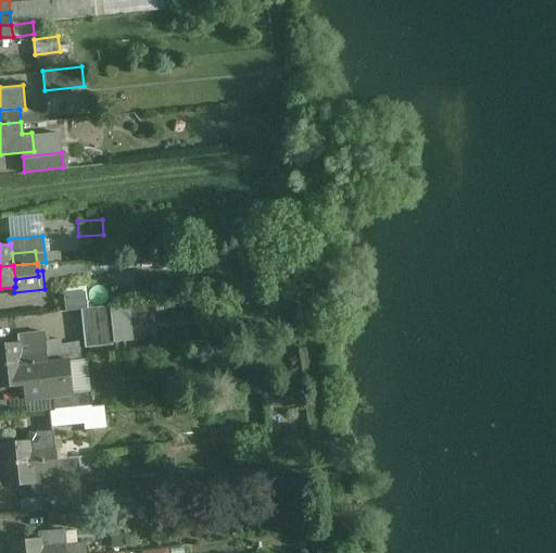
[(130,303),(81,308),(86,349),(135,343),(130,303)]
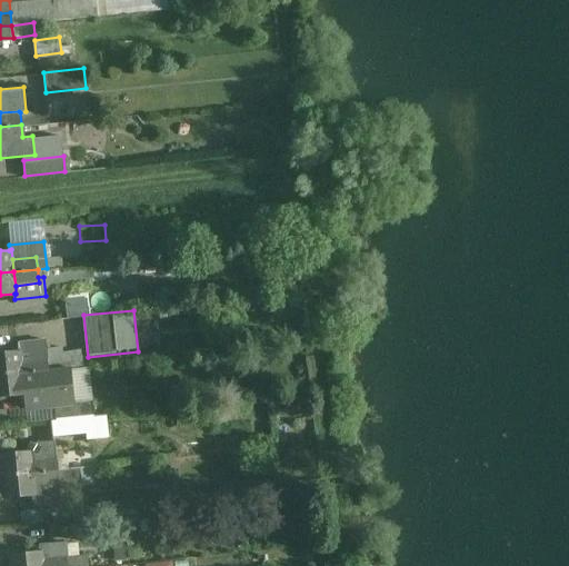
[(47,347),(46,339),(19,343),(19,350),(21,350),(22,359),(48,356),(47,347)]
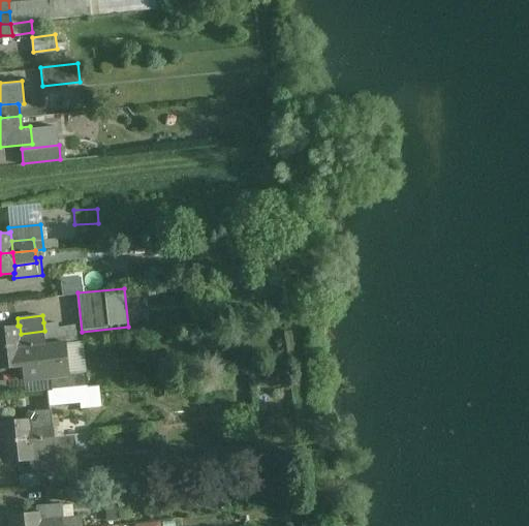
[(60,321),(43,322),(44,331),(45,342),(62,340),(60,321)]
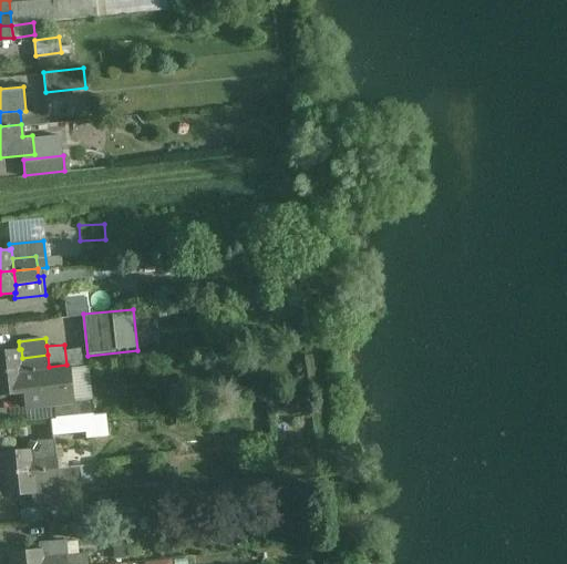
[(19,349),(0,350),(0,371),(23,369),(22,358),(21,349),(19,349)]
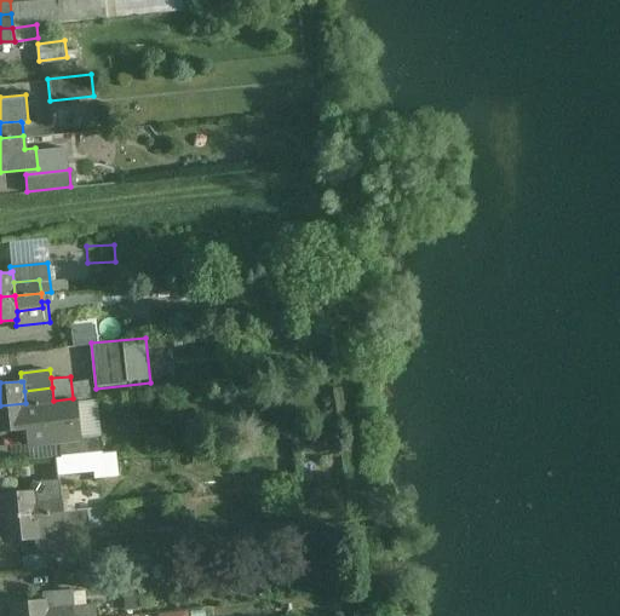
[(52,387),(24,391),(26,403),(53,401),(52,387)]
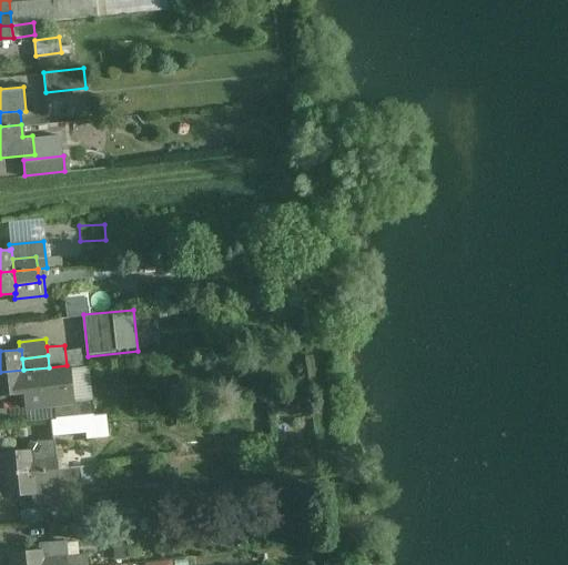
[(23,370),(0,372),(0,394),(23,393),(26,406),(54,403),(73,402),(73,400),(70,365),(67,365),(49,367),(23,370)]
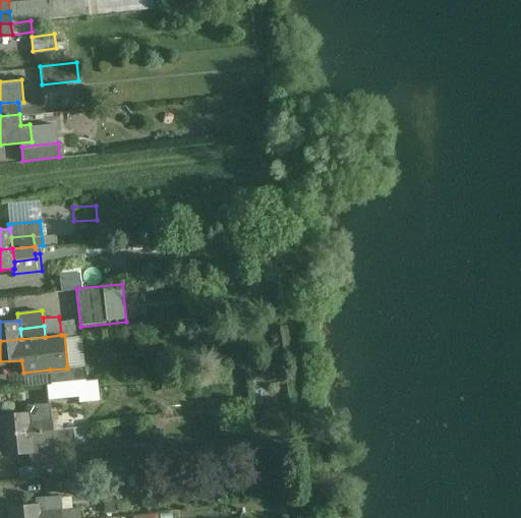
[(67,368),(50,369),(51,383),(79,380),(87,379),(84,365),(67,366),(67,368)]
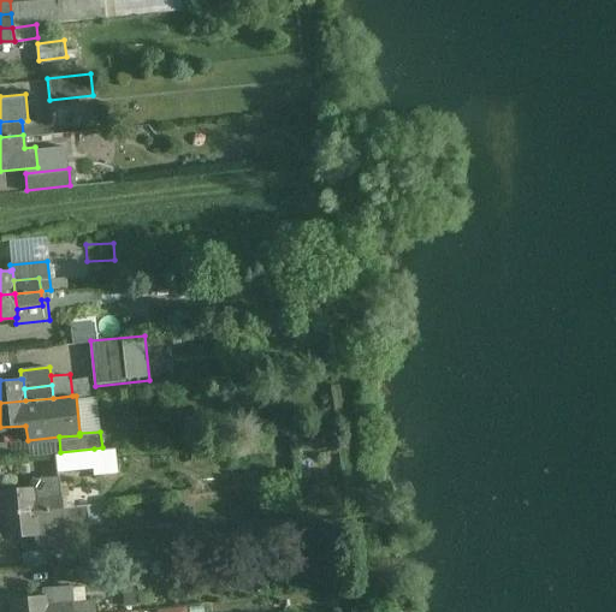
[(60,452),(57,452),(59,470),(95,467),(94,449),(60,452)]
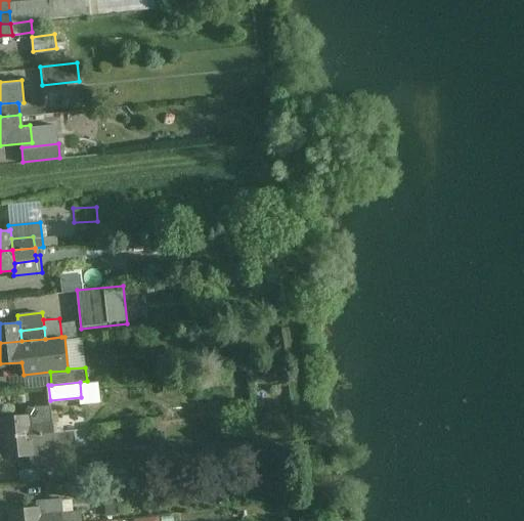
[(52,404),(28,406),(29,414),(30,422),(52,420),(52,416),(53,416),(52,404)]
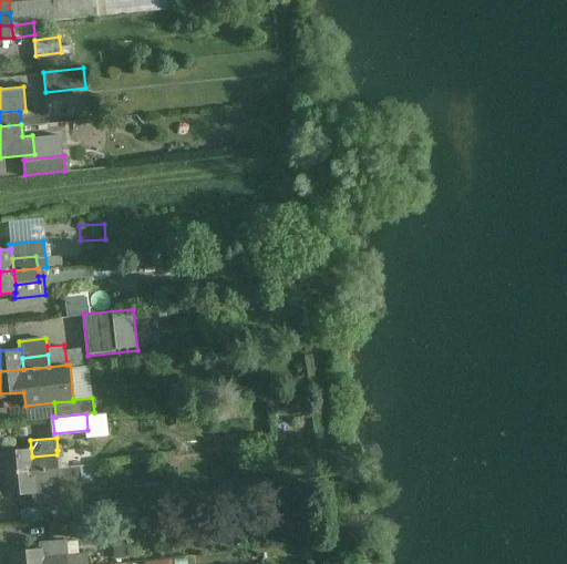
[(31,448),(0,451),(0,460),(1,472),(33,469),(32,457),(31,448)]
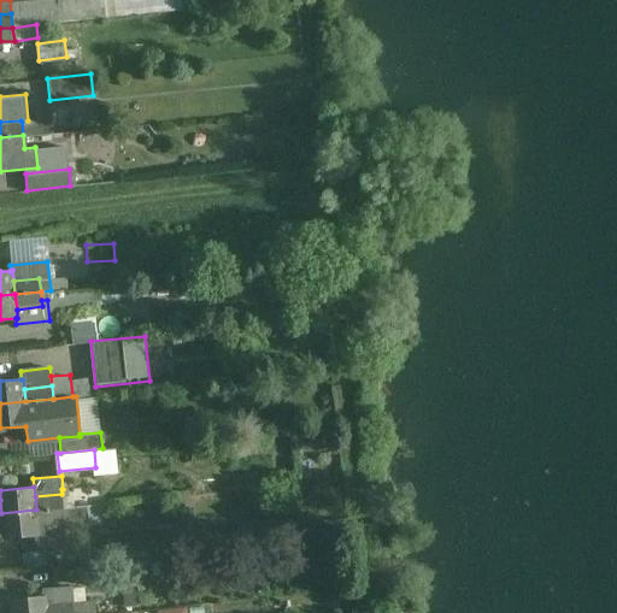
[(63,489),(62,489),(62,494),(63,507),(84,505),(82,487),(63,489)]
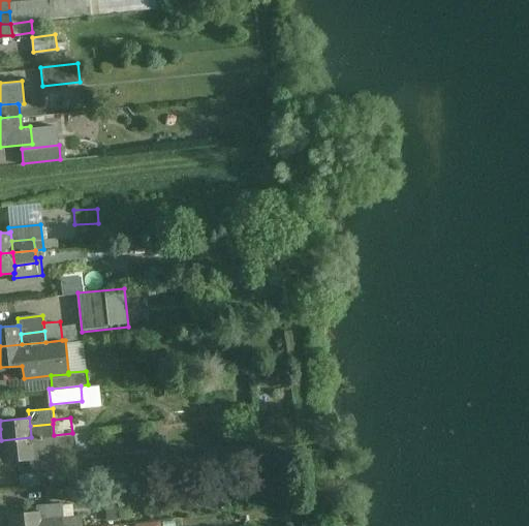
[(53,424),(30,426),(31,437),(54,435),(53,424)]
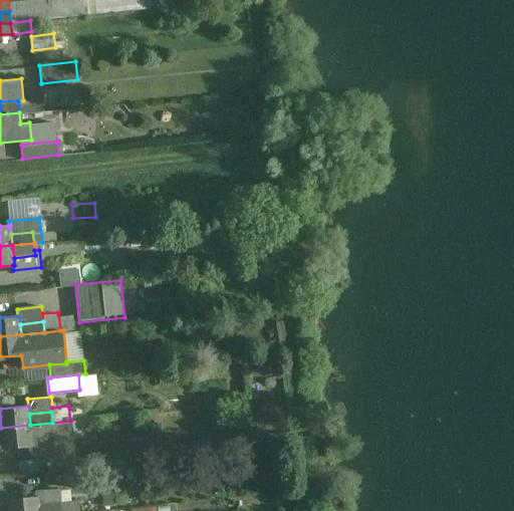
[(70,421),(52,423),(54,443),(55,443),(72,441),(70,421)]
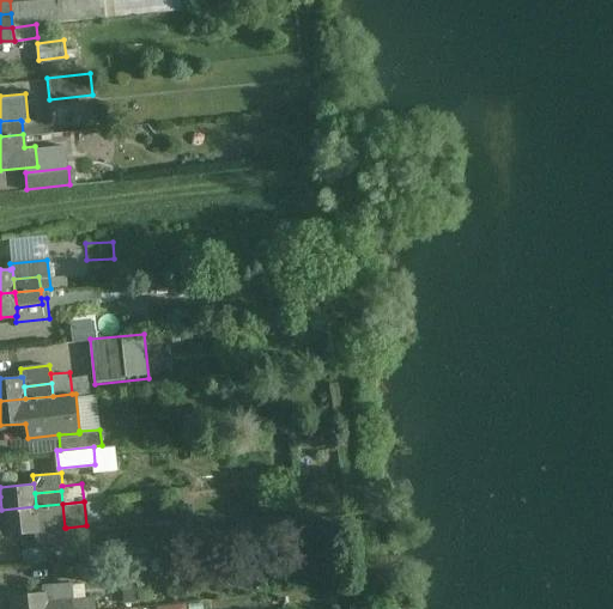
[(36,506),(1,510),(4,534),(37,530),(38,540),(67,537),(66,528),(65,528),(62,504),(36,506)]
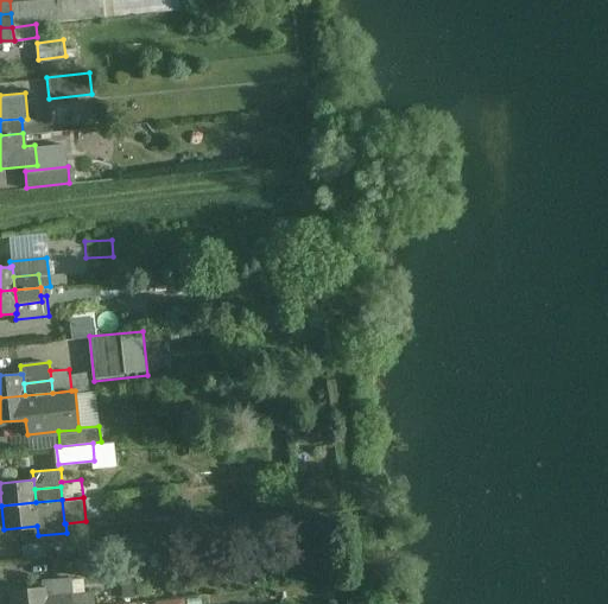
[(71,578),(43,580),(44,589),(46,587),(48,596),(73,592),(71,578)]
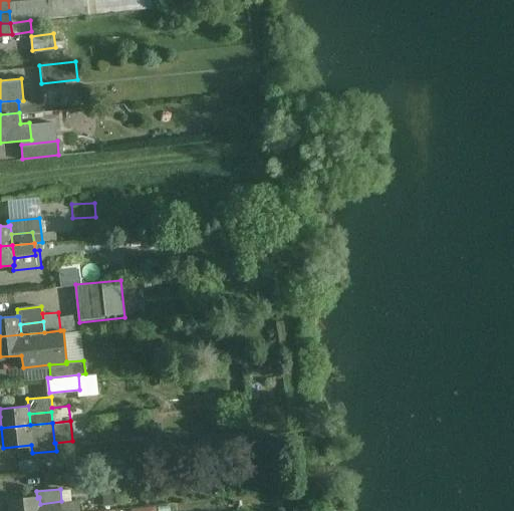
[(37,498),(9,501),(10,510),(40,510),(40,504),(39,497),(37,498)]
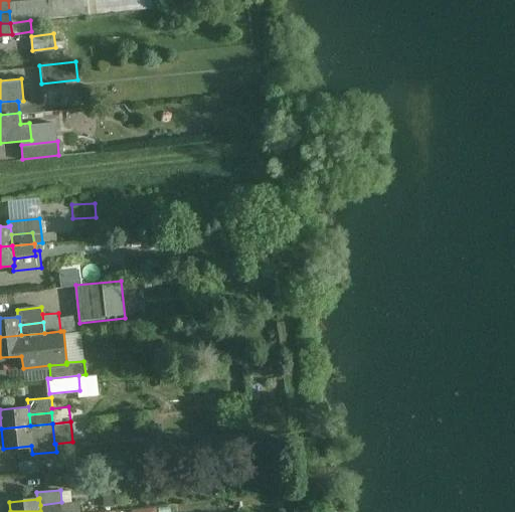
[(62,511),(61,502),(40,505),(40,511),(62,511)]
